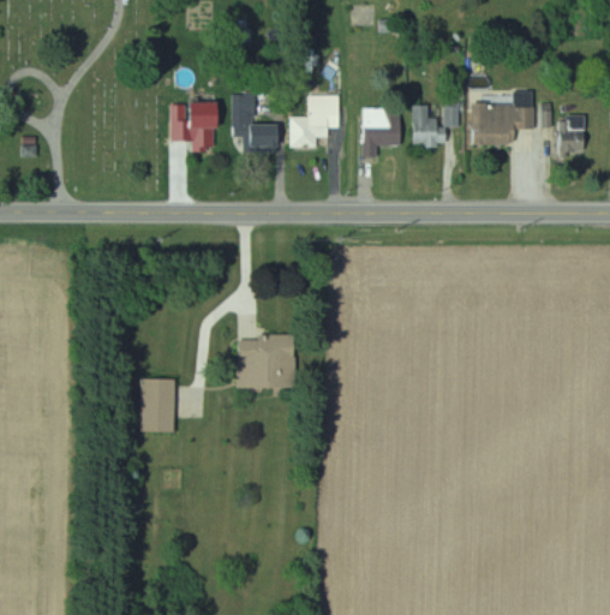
[(471,145),(531,145),(531,91),(513,91),(513,103),(472,102),(471,145)]
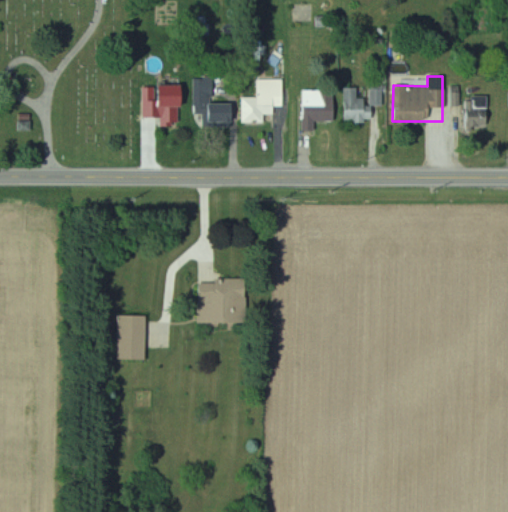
[(191,78),(192,123),(233,122),(233,77),(191,78)]
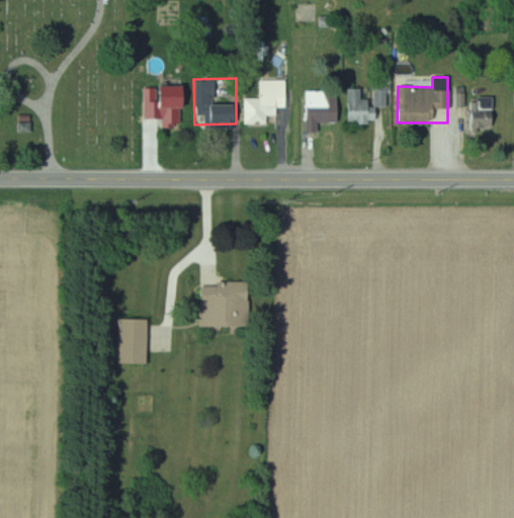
[(243,98),(244,124),(266,123),(265,116),(274,115),(274,106),(285,106),(285,80),(258,81),(259,98),(243,98)]
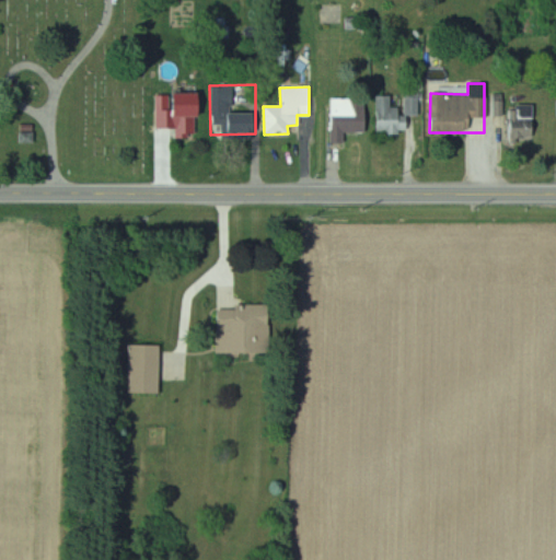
[(173,92),(173,133),(198,133),(198,92),(173,92)]
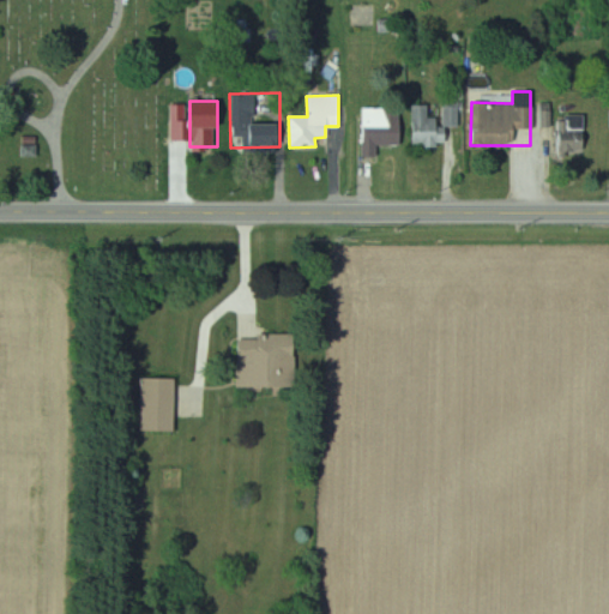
[(436,146),(436,118),(426,118),(426,103),(410,103),(410,146),(436,146)]
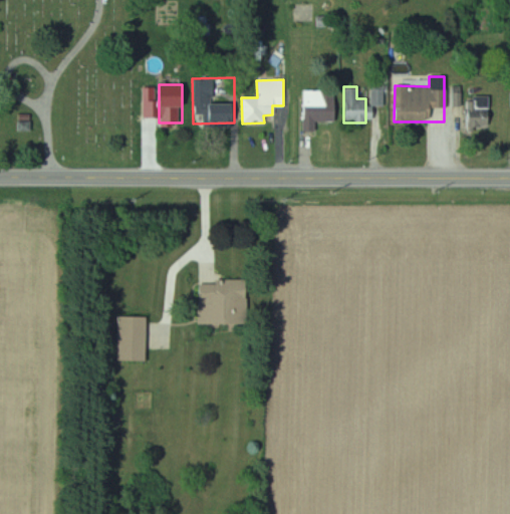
[(334,121),(334,89),(302,89),(302,131),(313,132),(314,120),(334,121)]
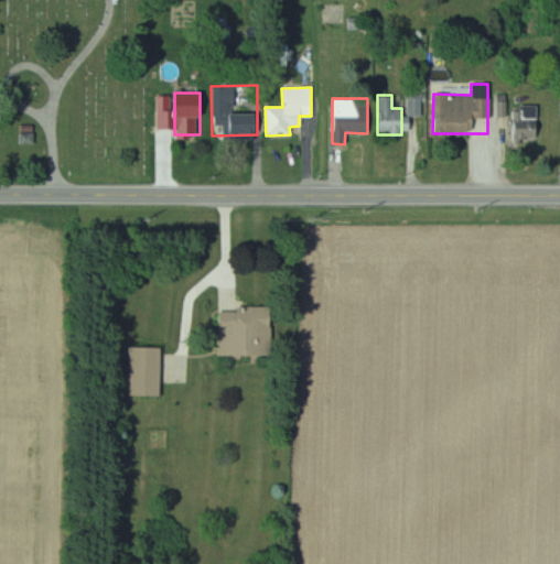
[(534,139),(534,107),(514,107),(514,139),(534,139)]
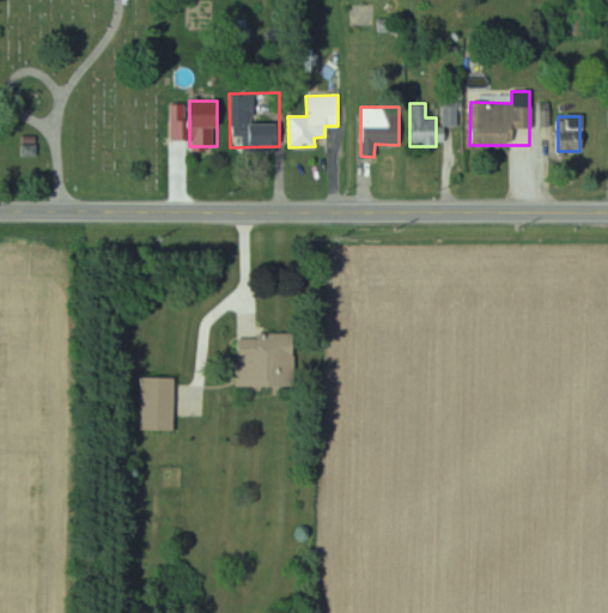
[(293,334),(236,334),(236,387),(293,386),(293,334)]
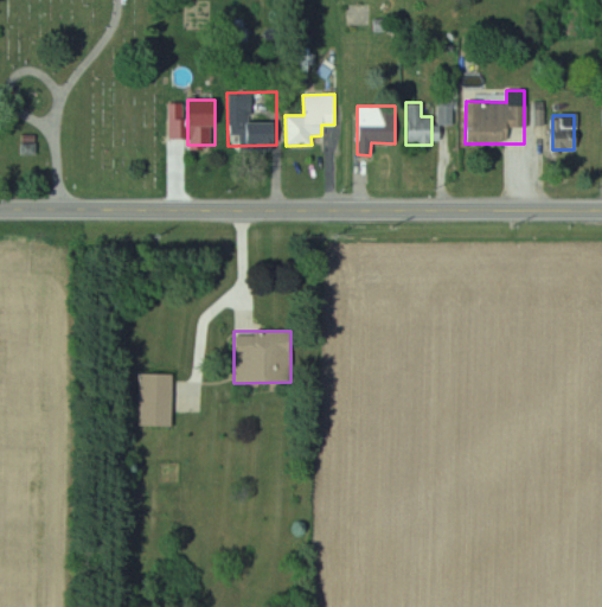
[(172,374),(139,374),(139,425),(172,425),(172,374)]
